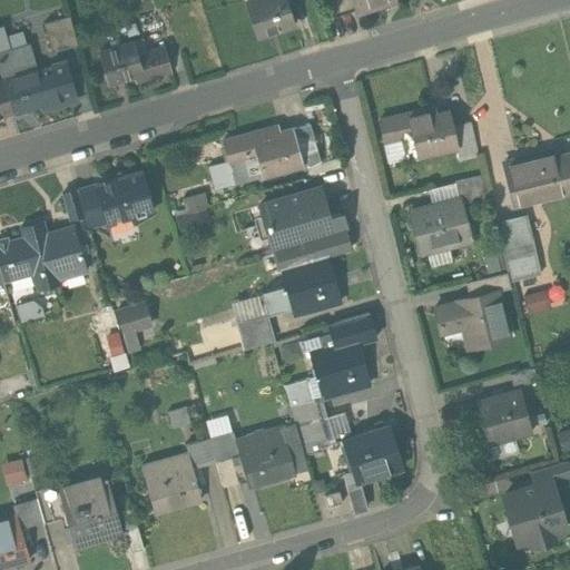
[(294,27),(286,0),(257,0),(246,3),(257,38),(294,27)]
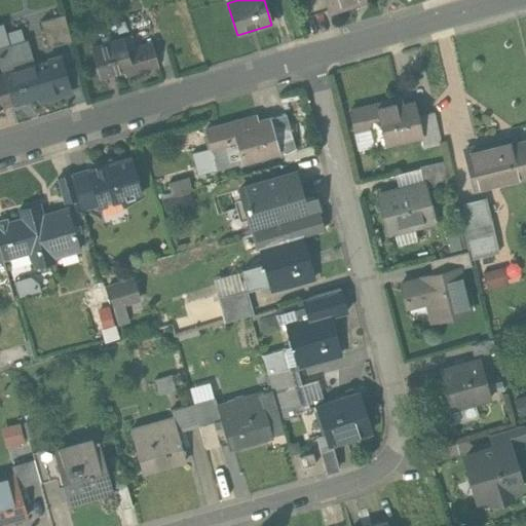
[(324,0),(329,14),(360,4),(358,0),(324,0)]
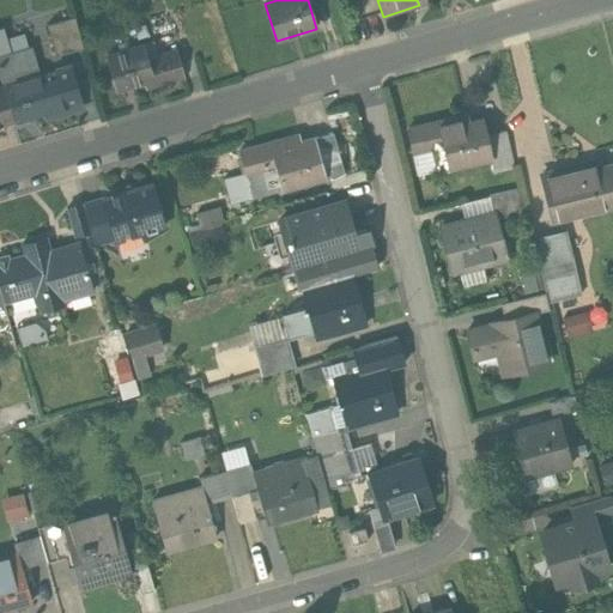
[(74,18),(47,26),(55,58),(83,49),(74,18)]
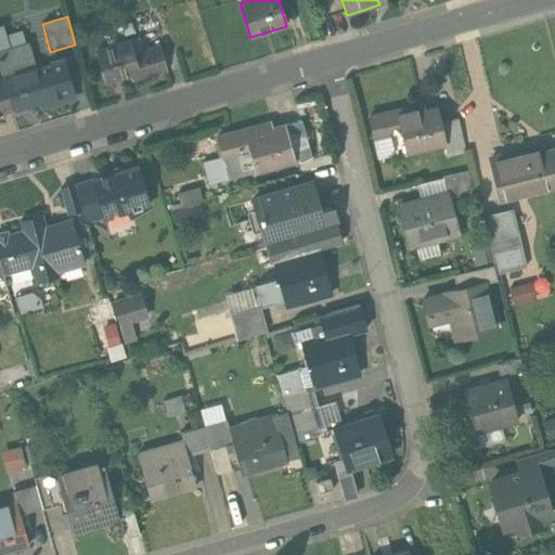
[(130,42),(98,52),(106,82),(138,74),(139,79),(141,79),(133,55),(130,42)]
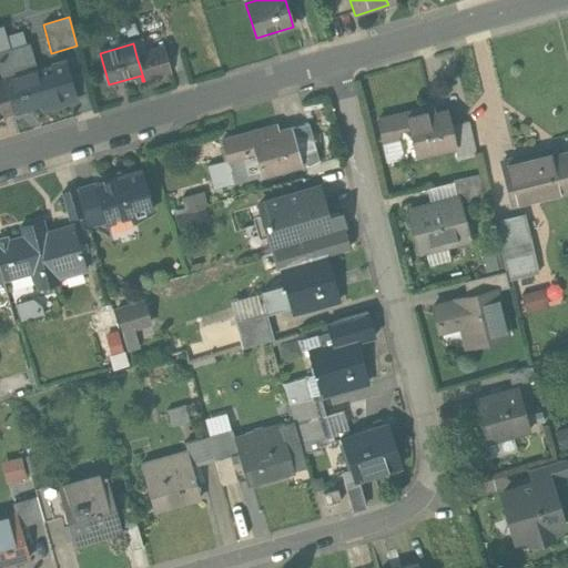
[(0,67),(4,81),(13,113),(44,103),(47,110),(74,101),(63,63),(36,72),(28,44),(0,52),(0,67)]
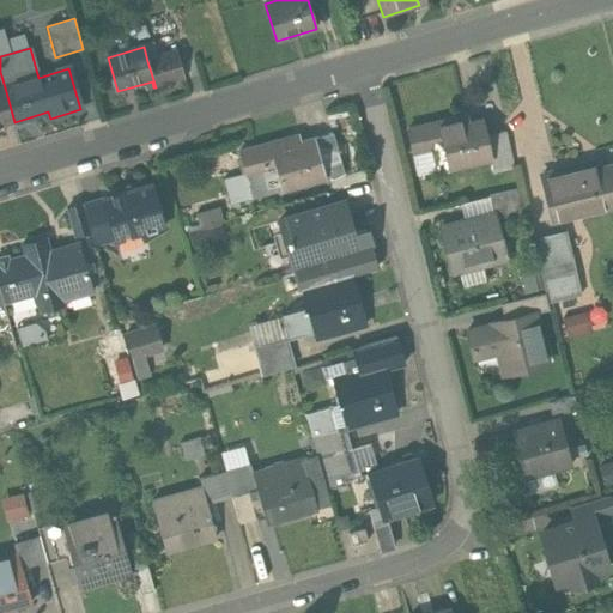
[(147,61),(156,87),(183,79),(176,53),(147,61)]
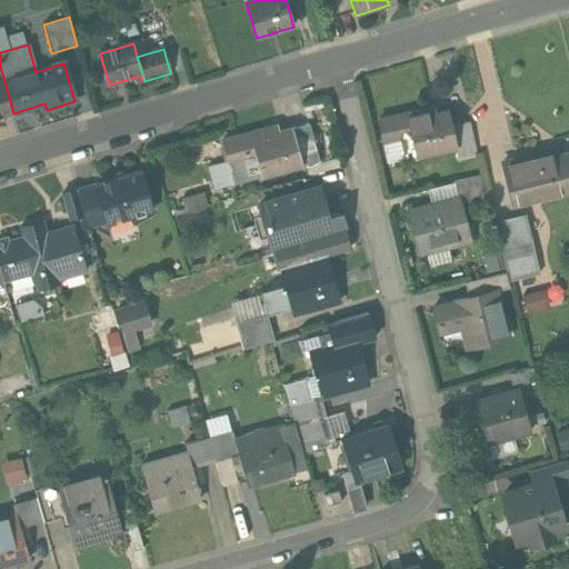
[(0,117),(13,113),(5,81),(0,82),(0,117)]
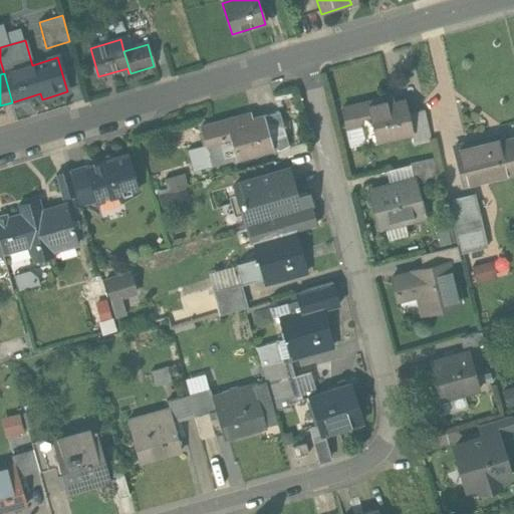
[(374,134),(376,143),(412,135),(413,134),(408,115),(405,102),(382,107),(380,101),(341,110),(345,129),(361,124),(363,136),(374,134)]
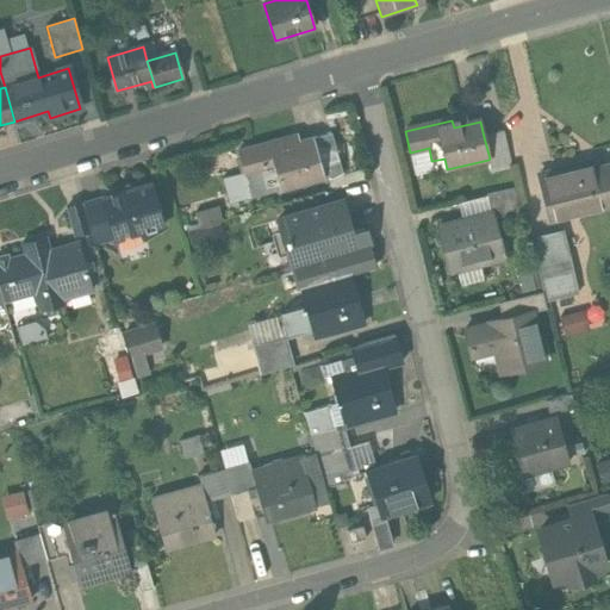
[(504,132),(484,137),(490,159),(489,160),(491,173),(512,168),(504,132)]
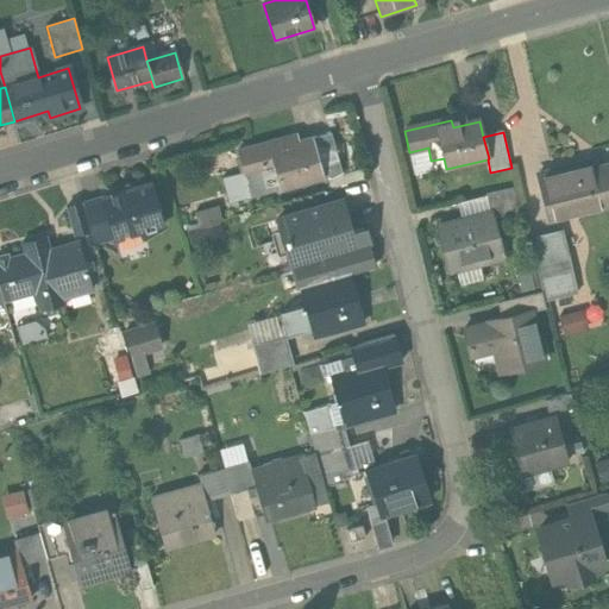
[(250,198),(340,171),(330,133),(286,145),(284,138),(237,152),(250,198)]
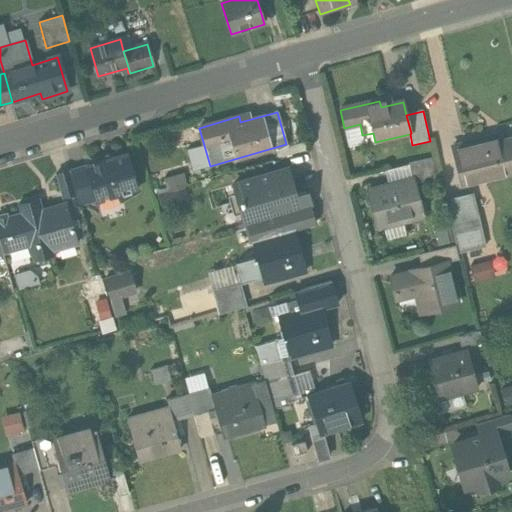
[(501,136),(452,147),(462,185),(511,173),(511,139),(502,142),(501,136)]
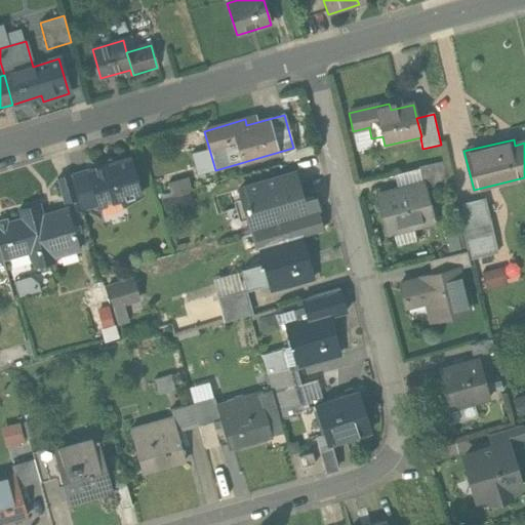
[(129,159),(71,176),(81,211),(120,200),(124,205),(140,195),(129,159)]
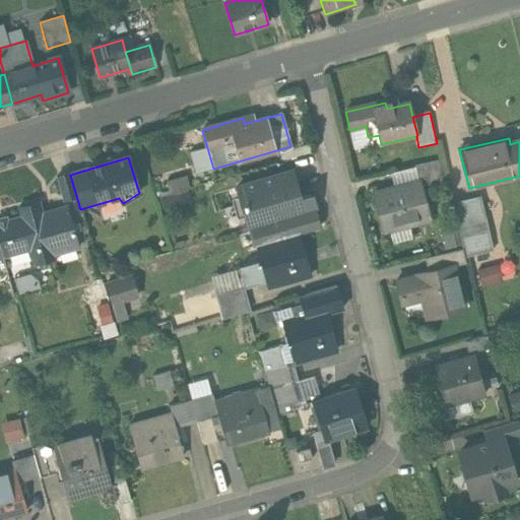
[(300,199),(291,173),(237,188),(249,230),(315,209),(311,196),(300,199)]
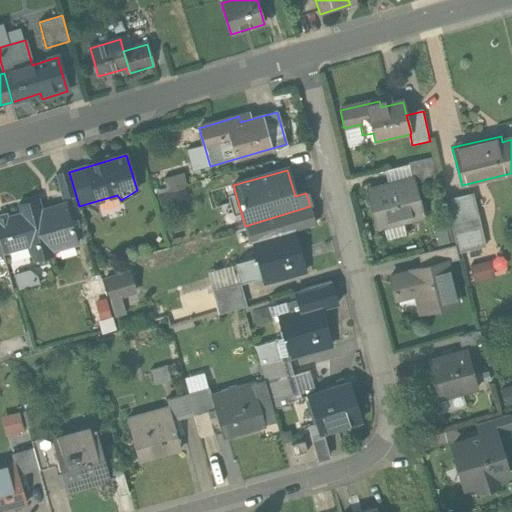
[(76,195),(69,172),(56,176),(63,199),(76,195)]
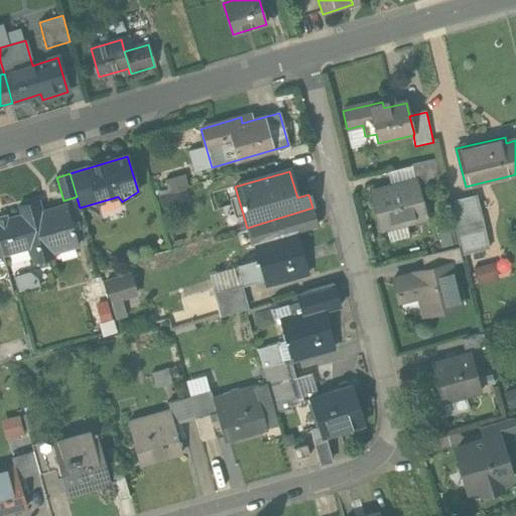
[(371,191),(381,232),(425,221),(415,180),(371,191)]
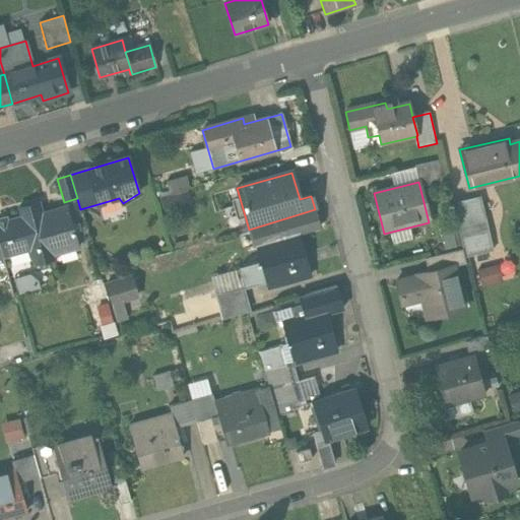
[(481,201),(453,208),(463,250),(466,263),(495,256),(481,201)]
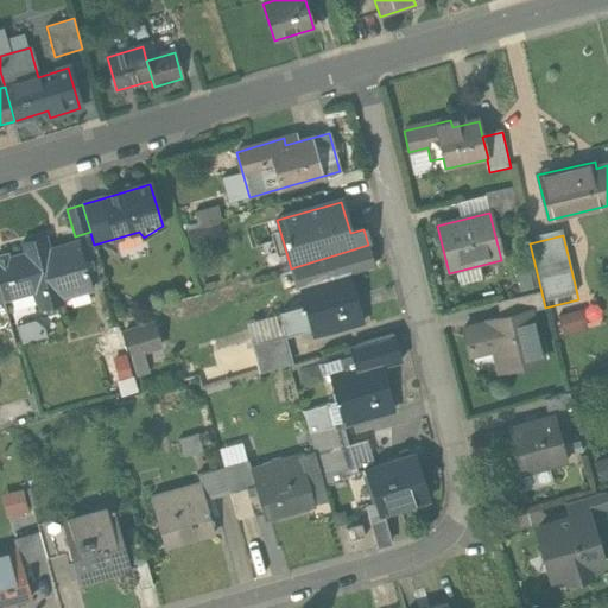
[(29,257),(0,265),(0,292),(2,301),(38,291),(44,311),(64,305),(62,299),(92,291),(78,242),(49,251),(45,241),(25,247),(29,257)]
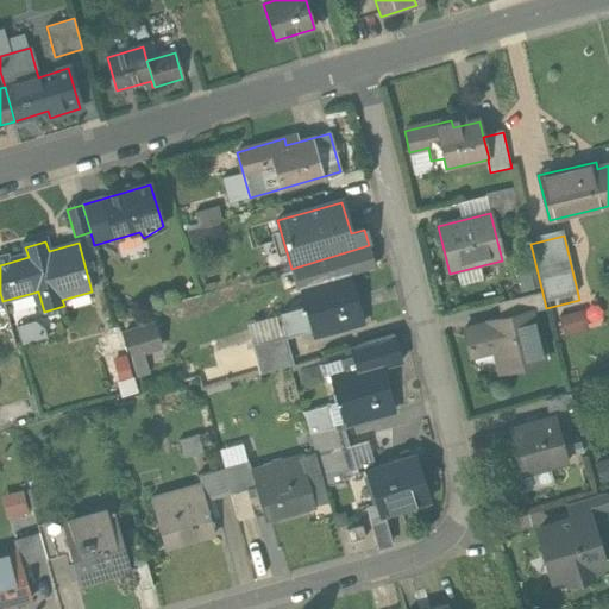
[(301,289),(350,276),(375,268),(369,245),(292,269),(297,290),(301,289)]
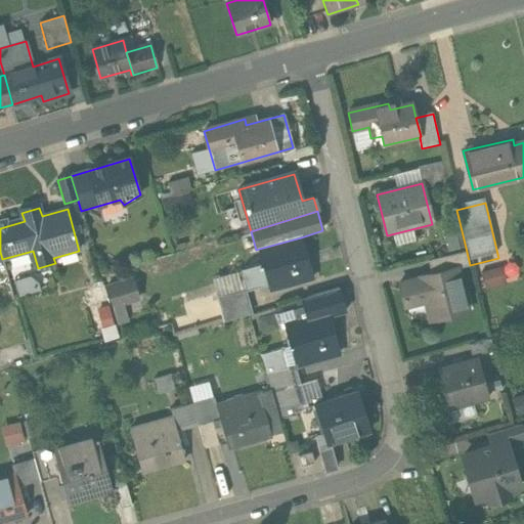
[(307,262),(301,237),(259,249),(269,290),(311,278),(307,262)]
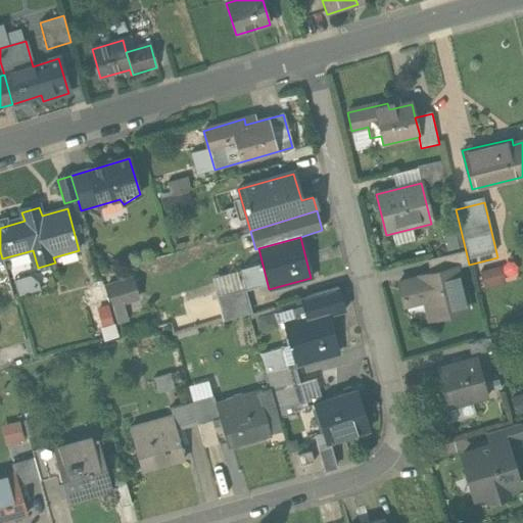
[(439,257),(443,271),(457,268),(457,269),(469,266),(469,265),(466,251),(439,257)]
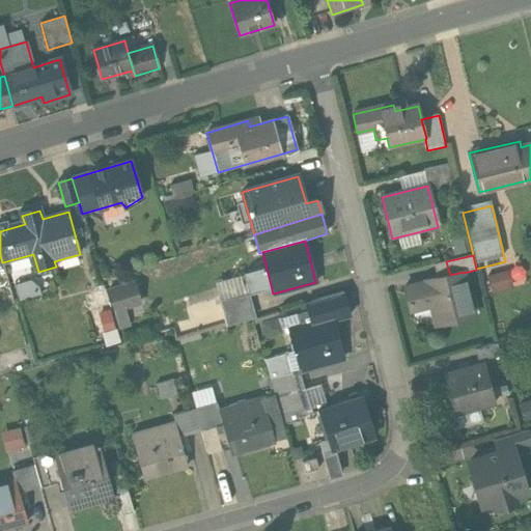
[(514,268),(492,273),(496,290),(519,284),(514,268)]
